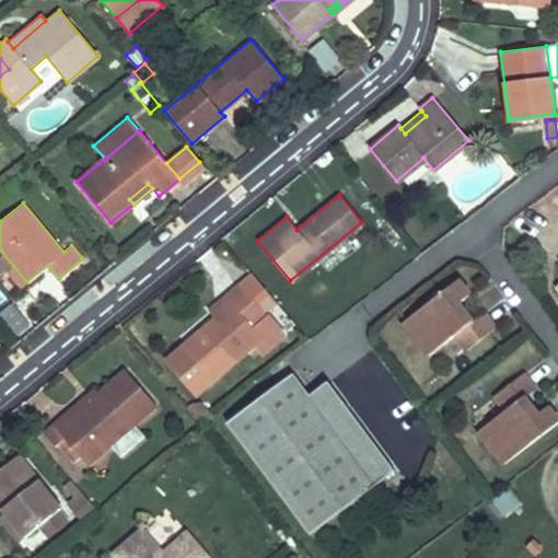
[(7,271),(20,288),(26,281),(13,266),(7,271)]
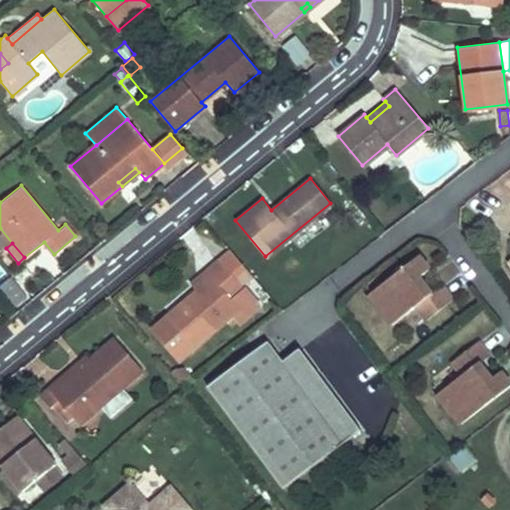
[(219,260),(240,285),(252,275),(231,250),(219,260)]
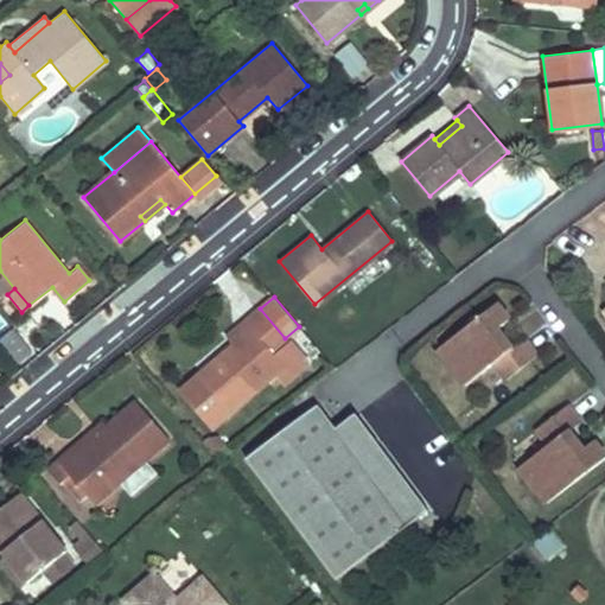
[(437,348),(464,384),(494,361),(505,377),(535,355),(522,337),(504,351),(498,343),(489,341),(485,336),(490,332),(508,319),(495,303),(437,348)]
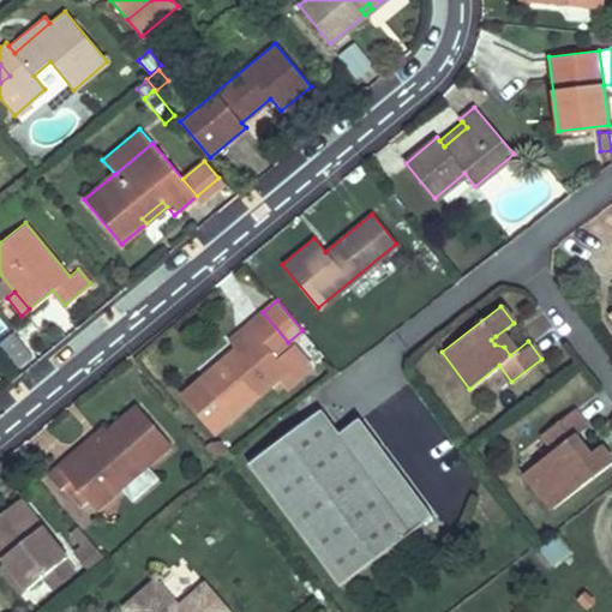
[(181,394),(214,431),(283,372),(286,370),(277,360),(293,347),(288,342),(263,312),(262,310),(245,324),(253,334),(235,348),(181,394)]
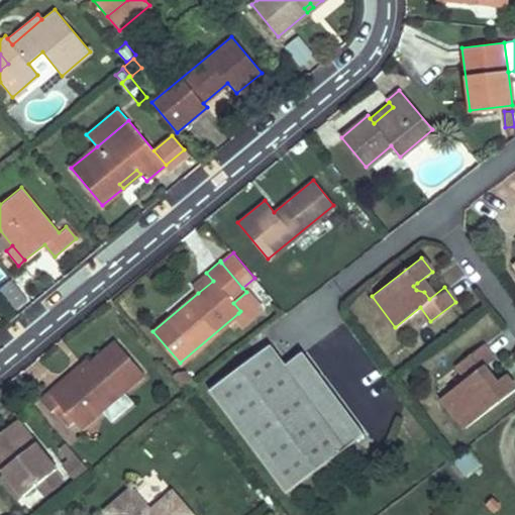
[(191,286),(198,293),(213,281),(206,273),(191,286)]
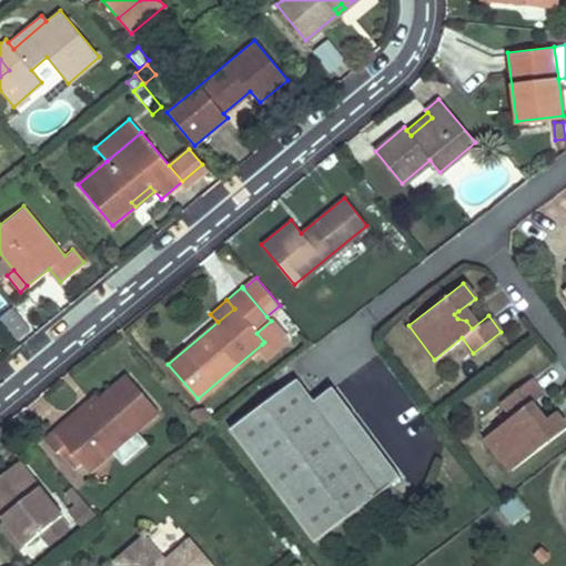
[(457,319),(466,321),(458,311),(454,314),(457,319)]
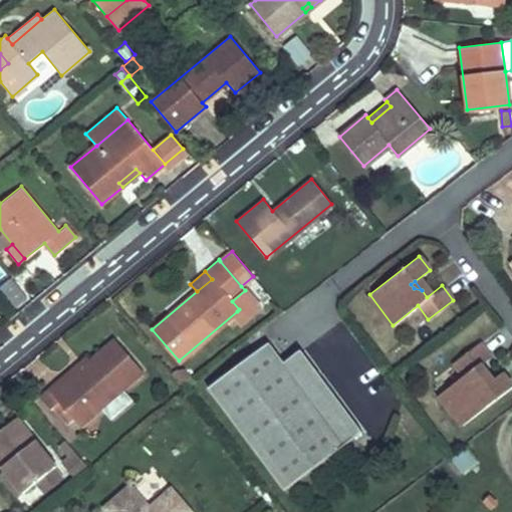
[(237,311),(245,321),(260,308),(245,290),(232,301),(239,309),(237,311)]
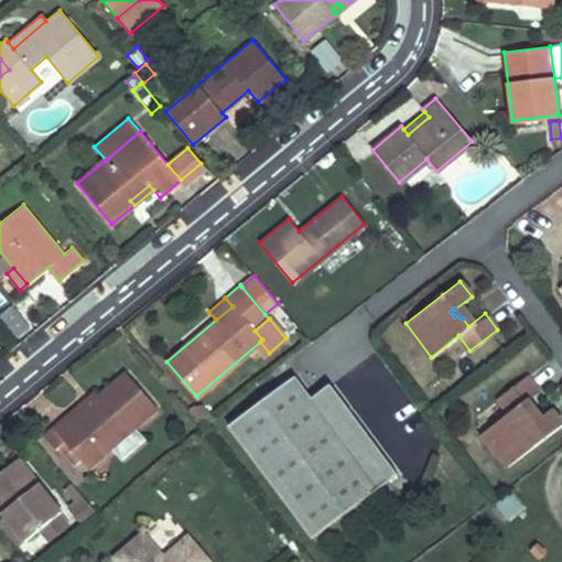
[(43,434),(55,449),(58,445),(64,440),(79,458),(87,467),(110,446),(134,425),(155,408),(125,371),(97,396),(73,415),(69,411),(43,434)]
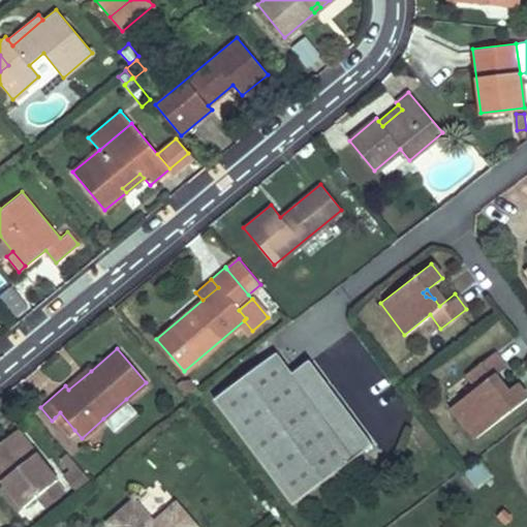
[(213,399),(291,503),(371,443),(308,360),(291,372),(276,351),(213,399)]
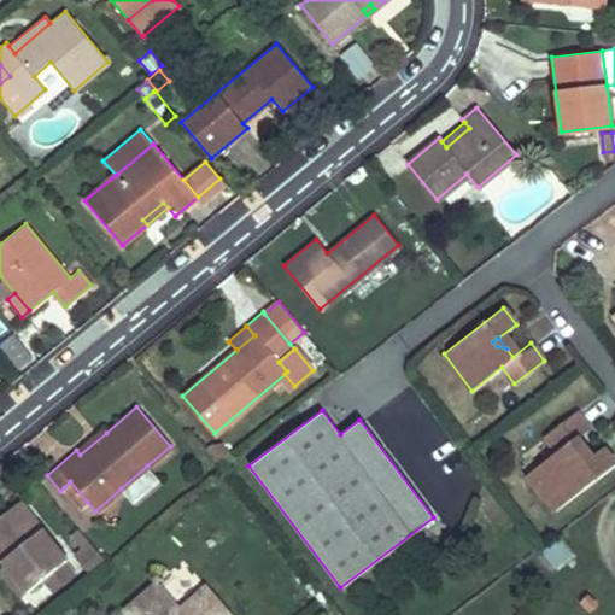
[(527,474),(555,509),(614,463),(602,447),(585,461),(579,464),(575,460),(577,450),(570,441),(587,428),(575,411),(545,434),(557,450),(527,474)]
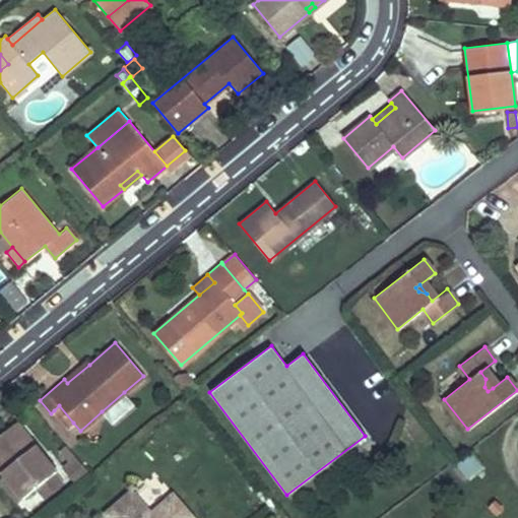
[(64,379),(67,383),(89,365),(85,360),(64,379)]
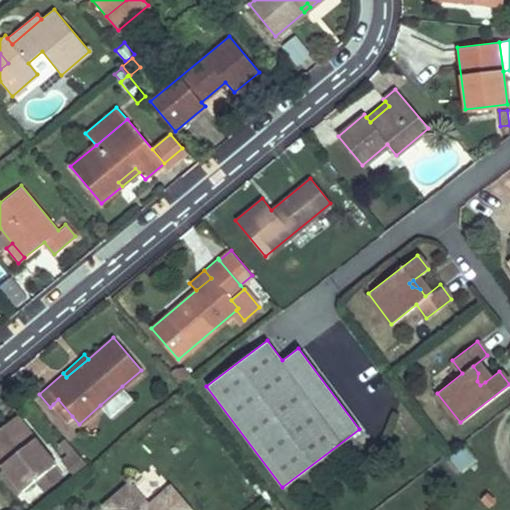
[(169,371),(181,386),(191,378),(182,368),(173,367),(169,371)]
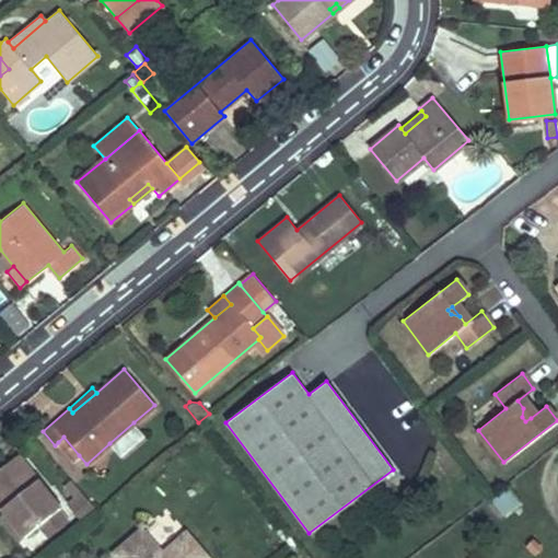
[(109,443),(120,456),(144,436),(134,422),(109,443)]
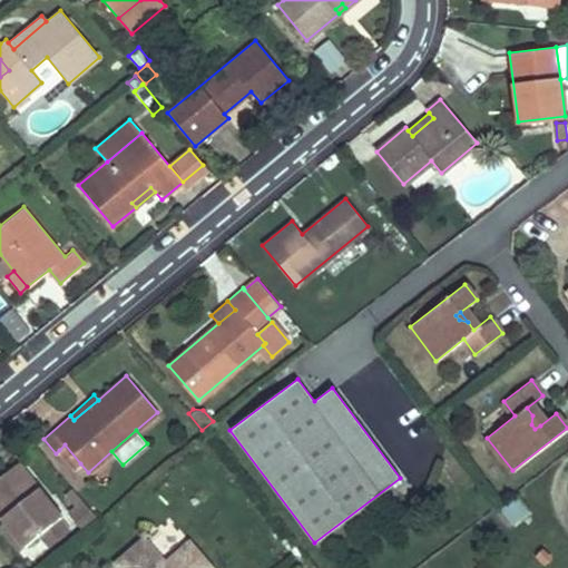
[(59,450),(75,468),(80,463),(65,444),(59,450)]
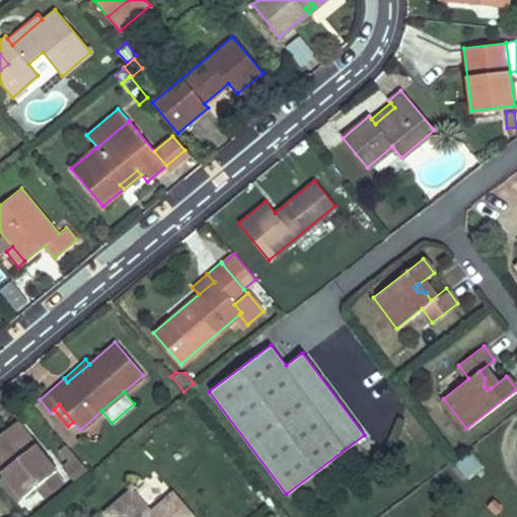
[(0,468),(4,474),(22,497),(35,486),(54,471),(56,469),(16,421),(0,433),(0,468)]
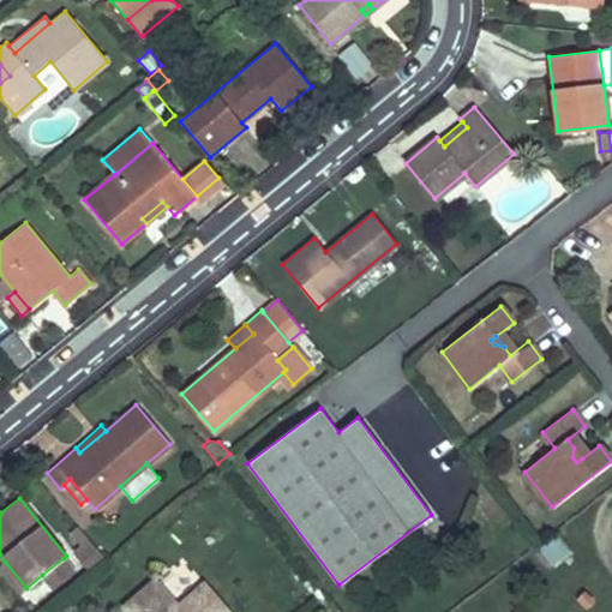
[(70,531),(82,545),(89,540),(76,526),(70,531)]
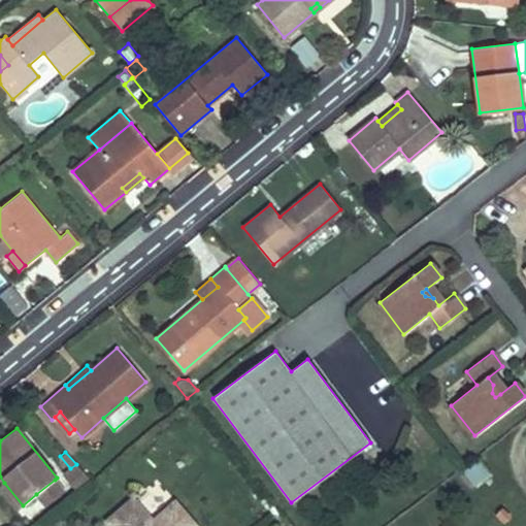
[(463,470),(472,483),(488,472),(479,459),(463,470)]
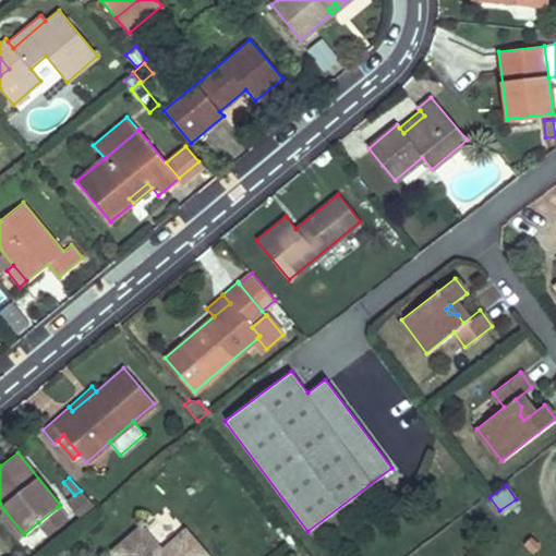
[(68,502),(81,517),(94,506),(81,491),(74,495),(68,502)]
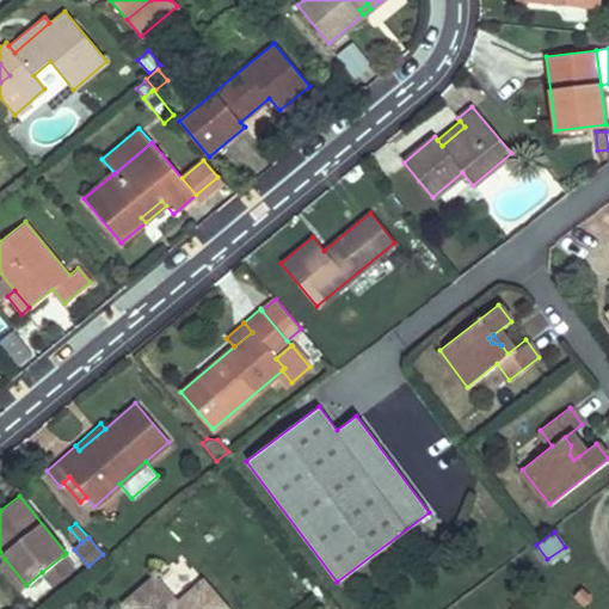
[(42,572),(51,585),(73,568),(63,555),(42,572)]
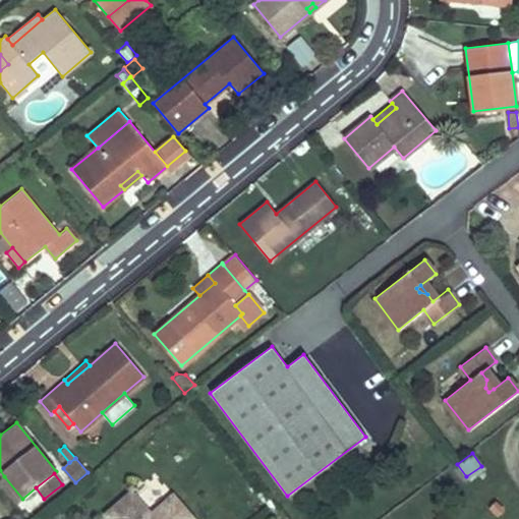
[(0,482),(16,503),(22,499),(4,476),(0,480),(0,482)]
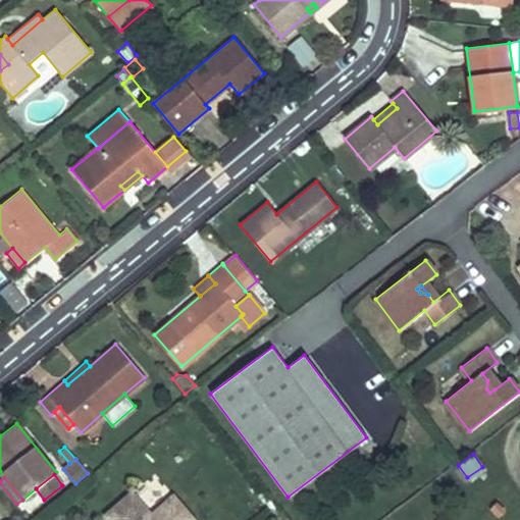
[(118,519),(195,519),(172,495),(151,513),(132,490),(109,510),(118,519)]
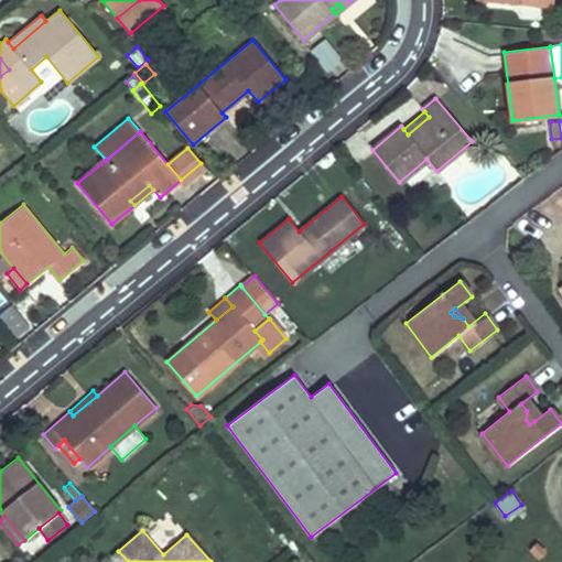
[(112,557),(117,561),(128,561),(118,551),(112,557)]
